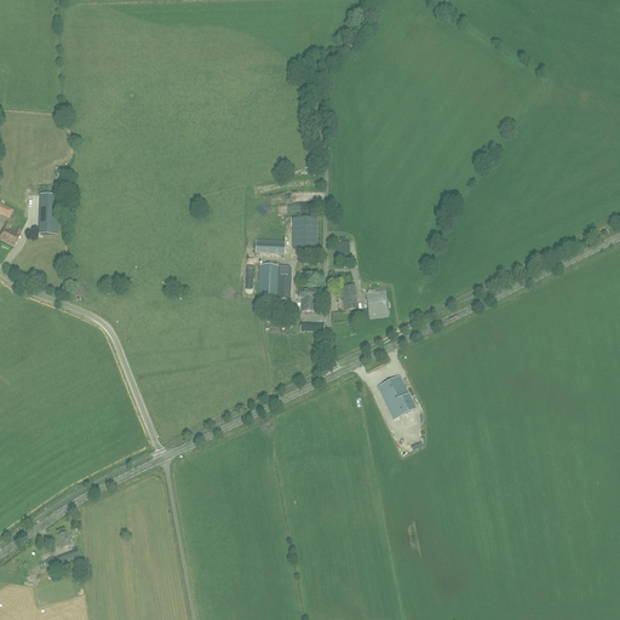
[(13,211),(5,206),(0,202),(0,217),(1,216),(10,219),(13,211)]
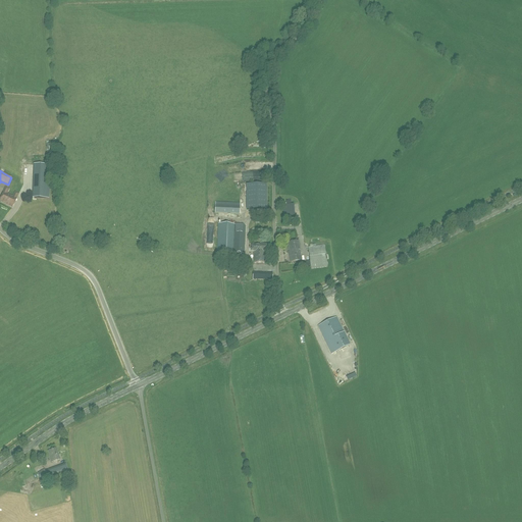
[(267,185),(247,185),(247,210),(267,210),(267,185)]
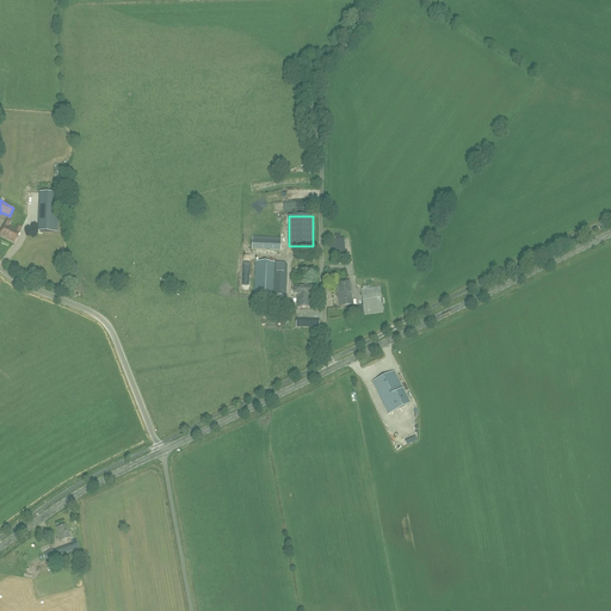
[(16,230),(8,226),(11,221),(7,218),(2,227),(4,228),(0,234),(14,242),(19,232),(22,227),(18,224),(16,230)]
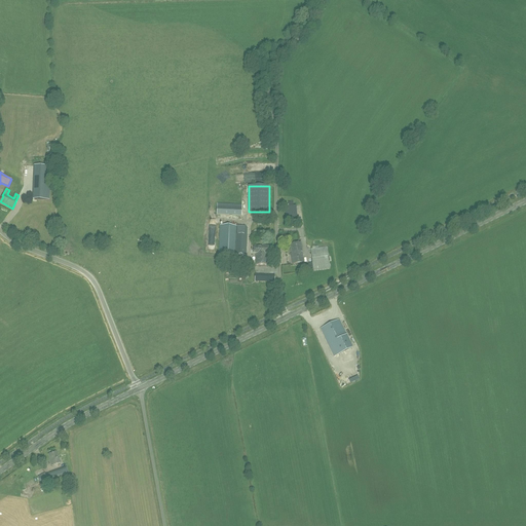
[(49,200),(49,192),(35,192),(34,200),(49,200)]
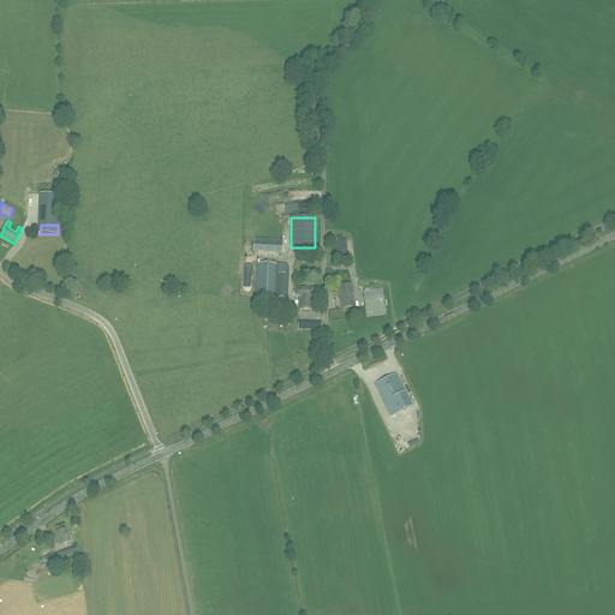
[(282,252),(282,240),(254,238),(254,251),(282,252)]
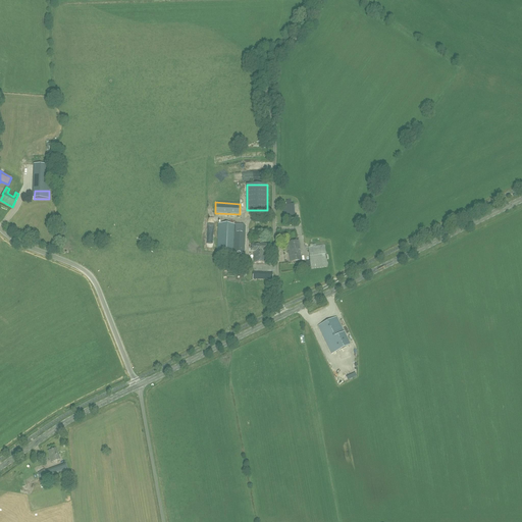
[(244,254),(245,226),(235,226),(235,224),(218,223),(217,252),(244,254)]
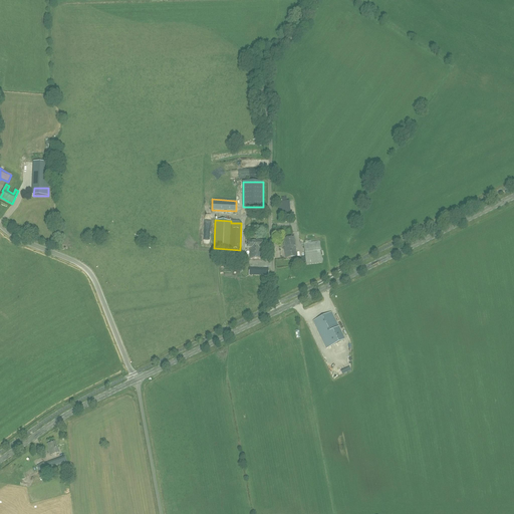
[(285,258),(297,257),(294,237),(283,239),(285,248),(284,248),(285,258)]
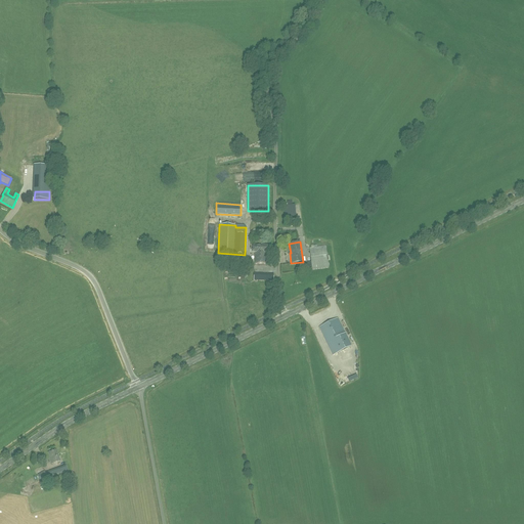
[(253,249),(252,249),(252,252),(253,252),(253,253),(254,253),(255,263),(266,263),(266,253),(267,253),(267,246),(253,246),(253,249)]
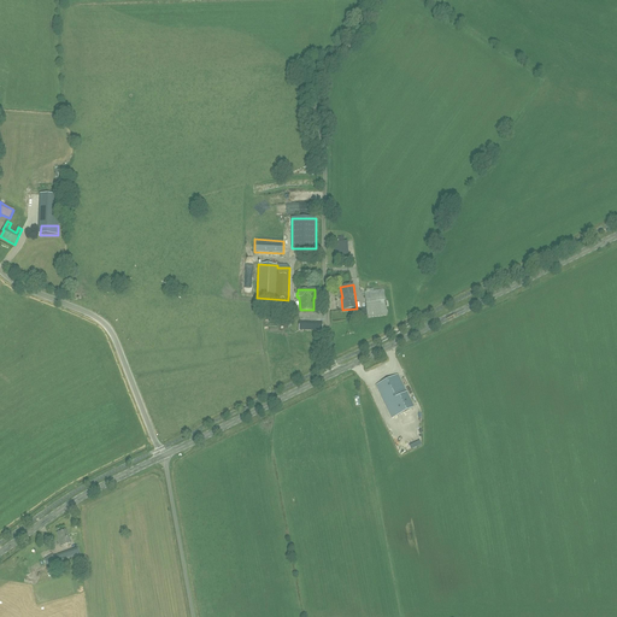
[(368,318),(387,316),(383,289),(364,292),(368,318)]
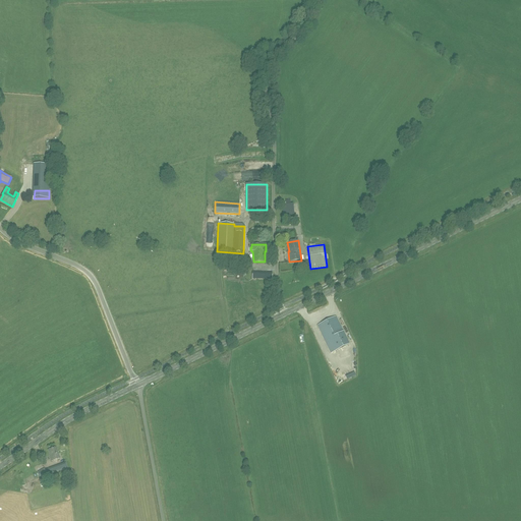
[(272,280),(272,272),(252,272),(252,279),(272,280)]
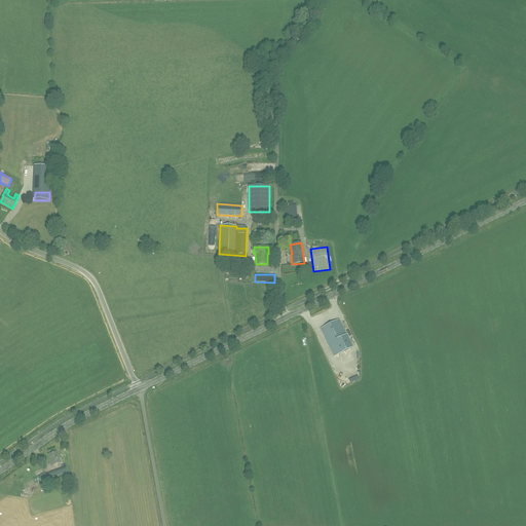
[(334,357),(352,347),(339,320),(321,329),(334,357)]
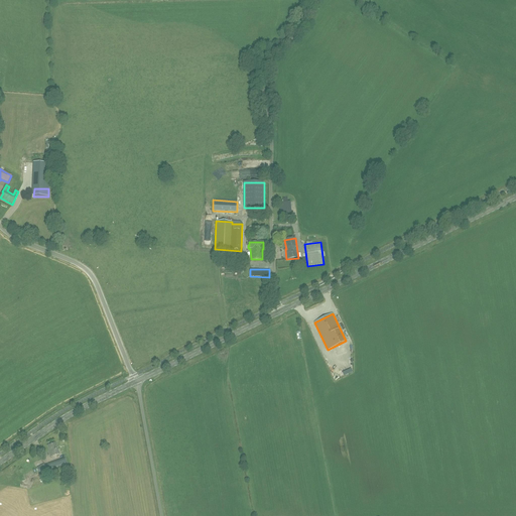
[(51,457),(59,455),(55,442),(47,445),(51,457)]
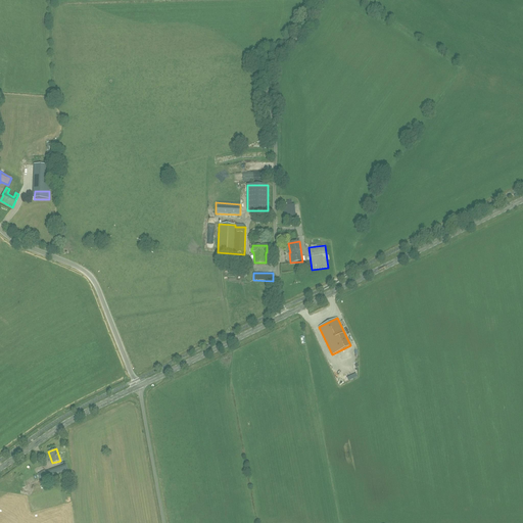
[(67,472),(67,470),(68,470),(66,464),(47,471),(49,476),(63,472),(64,474),(67,473),(67,472)]
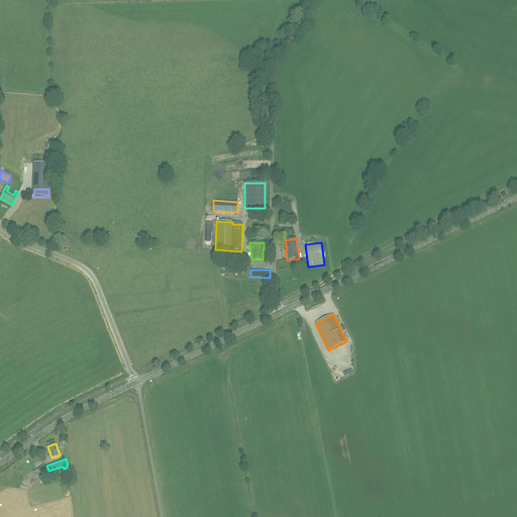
[(44,472),(46,471),(43,464),(37,469),(39,473),(40,474),(44,472)]
